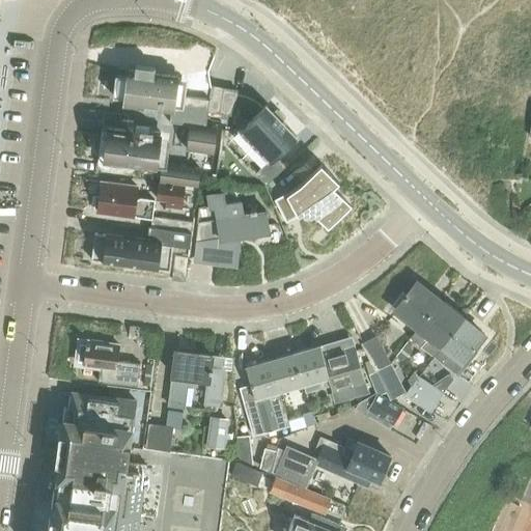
[(115,75),(112,95),(124,96),(123,103),(170,109),(169,121),(190,123),(205,126),(207,112),(210,100),(184,95),(186,82),(176,81),(177,77),(177,76),(154,73),(155,66),(135,64),(134,71),(129,71),(128,76),(115,75)]
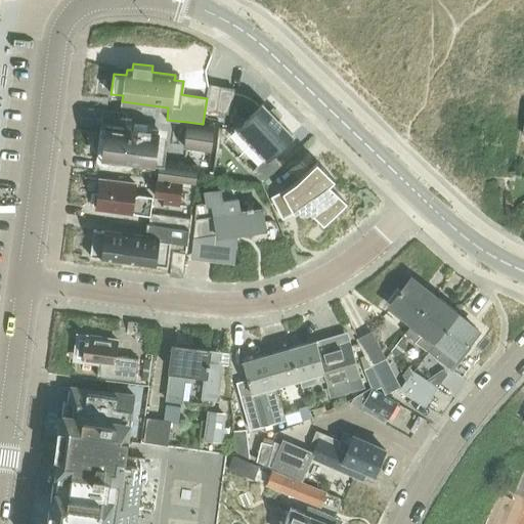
[(207,98),(205,111),(230,115),(230,111),(233,94),(234,90),(209,86),(207,98)]
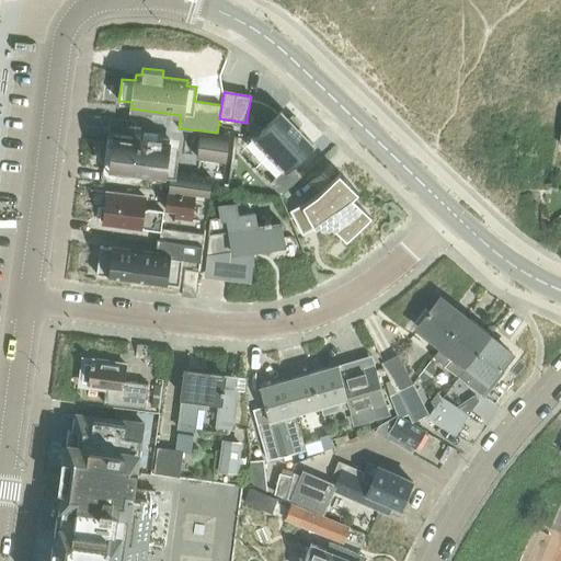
[(247,123),(245,129),(254,138),(253,139),(283,170),(270,182),(281,194),(300,174),(290,164),(312,142),(281,111),(277,114),(276,113),(276,112),(275,111),(273,110),(272,109),(271,107),(268,106),(267,105),(266,105),(264,104),(263,103),(261,103),(259,102),(256,102),(254,101),(252,101),(250,101),(247,118),(247,123)]
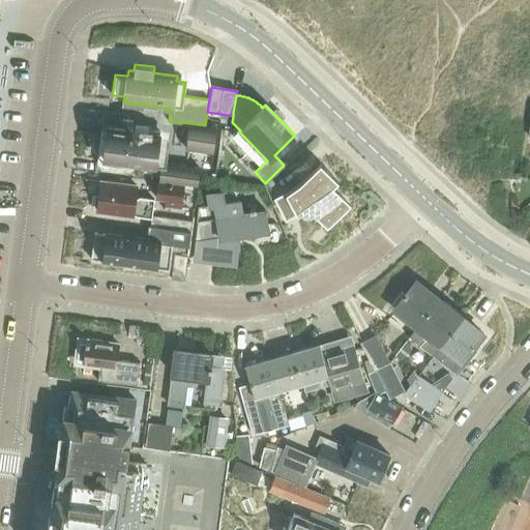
[(189,123),(186,149),(212,153),(215,126),(205,125),(189,123)]
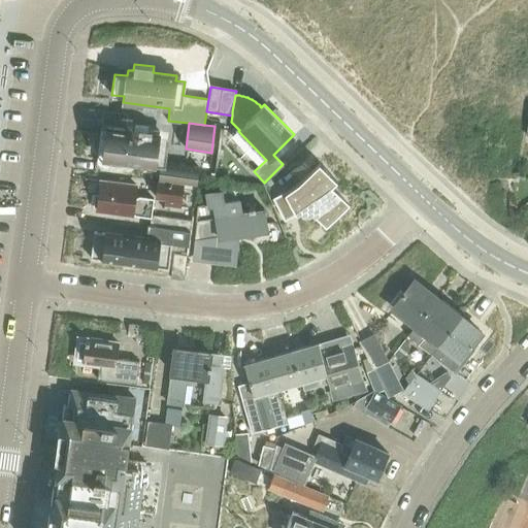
[(101,127),(99,143),(105,143),(103,158),(103,160),(109,160),(155,166),(155,165),(159,135),(159,131),(152,131),(152,129),(126,126),(126,129),(107,127),(107,128),(101,127)]
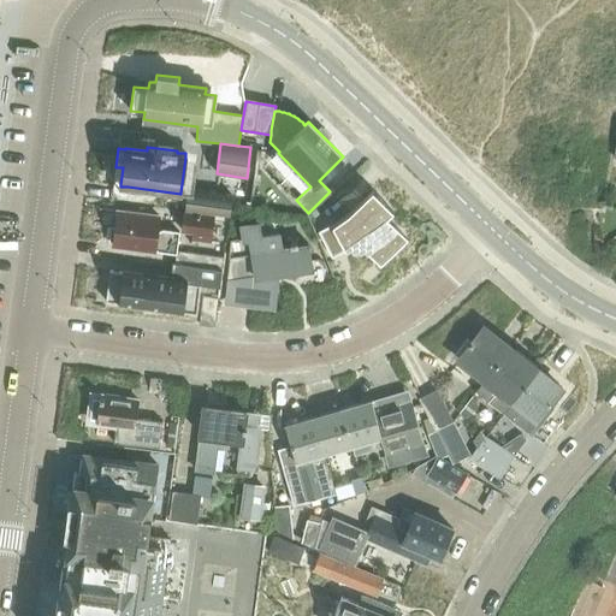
[(188,189),(185,211),(229,217),(231,195),(188,189)]
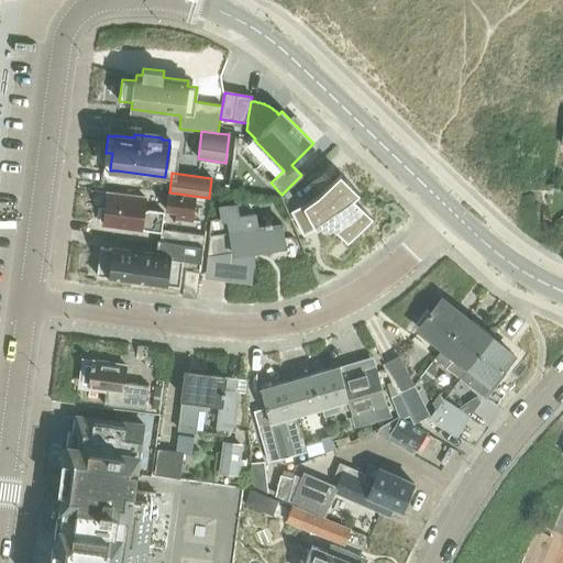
[(291,211),(290,211),(302,234),(318,227),(317,225),(331,214),(338,222),(333,227),(348,242),(372,219),(353,199),(359,194),(340,174),(326,187),(327,188),(304,205),(291,211)]
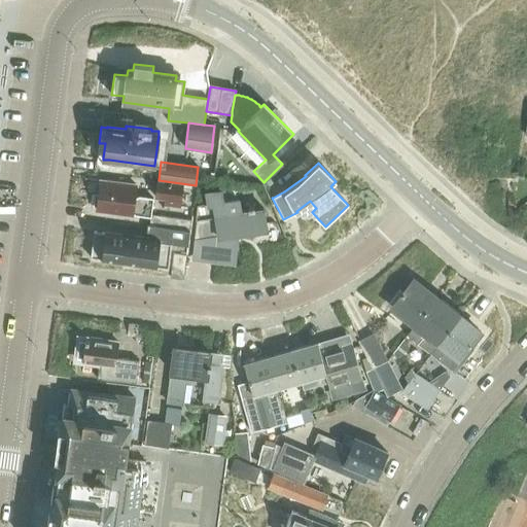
[(164,200),(164,206),(179,208),(180,201),(182,184),(157,181),(155,199),(164,200)]
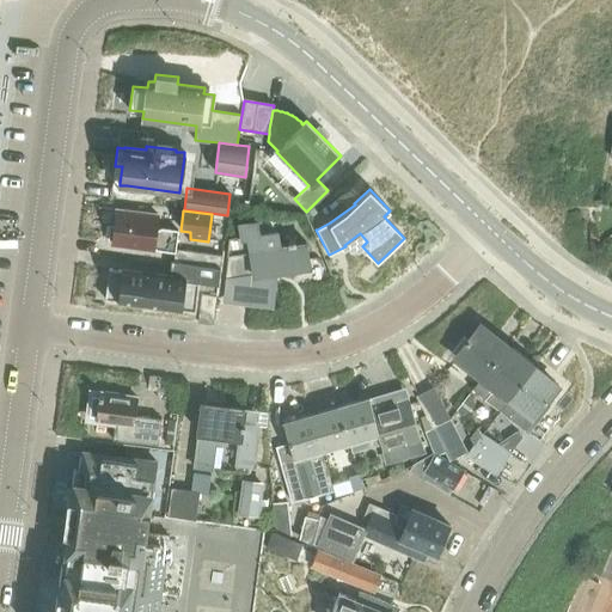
[(117,212),(112,245),(176,252),(176,250),(178,228),(160,226),(155,230),(158,216),(117,212)]
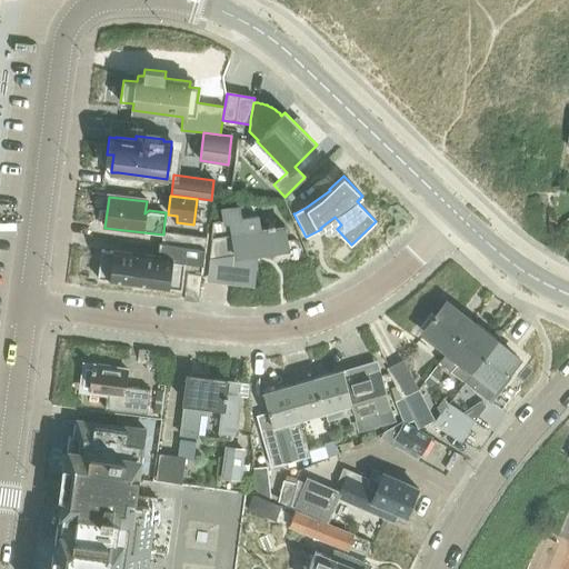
[(209,280),(253,287),(257,253),(287,249),(283,227),(259,231),(258,215),(241,217),(239,205),(220,208),(222,221),(215,222),(210,259),(209,280)]
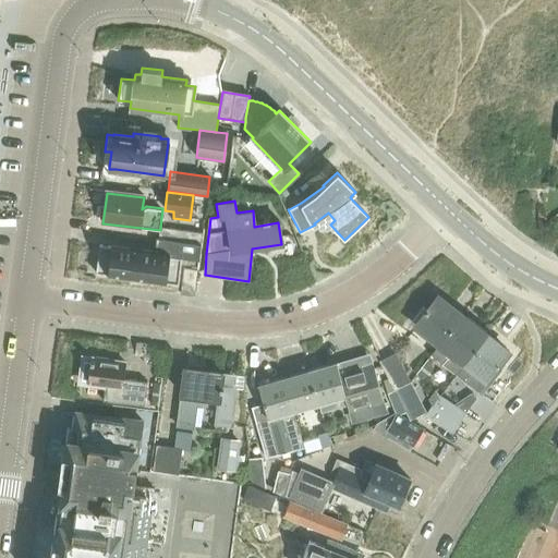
[(160,230),(159,239),(199,244),(201,232),(160,228),(160,230)]
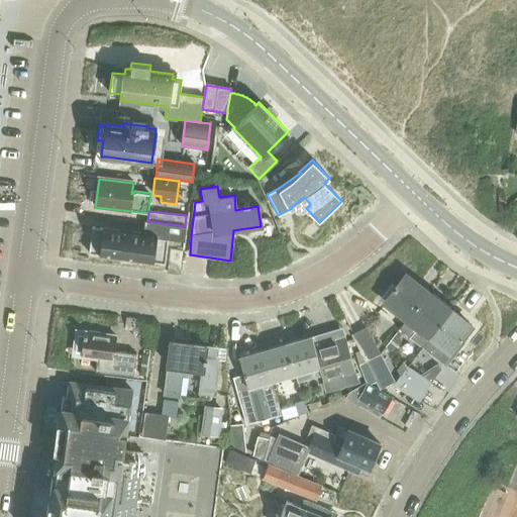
[(164,262),(167,238),(184,240),(186,226),(185,226),(147,221),(144,221),(142,235),(92,228),(89,252),(164,262)]
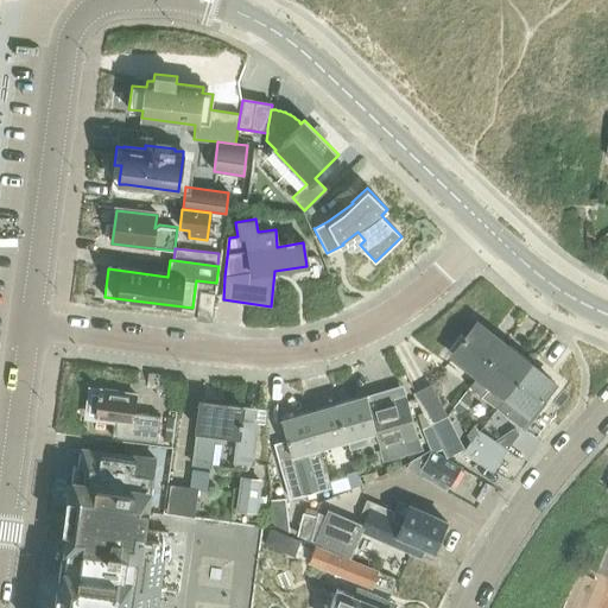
[(198,304),(197,320),(211,322),(213,306),(198,304)]
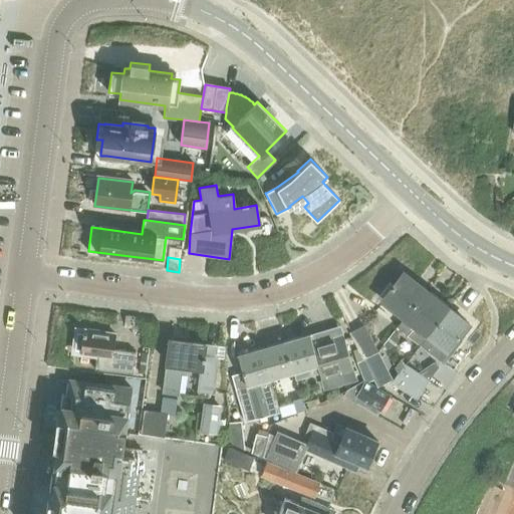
[(379,296),(406,317),(426,290),(404,272),(392,287),(389,284),(379,296)]
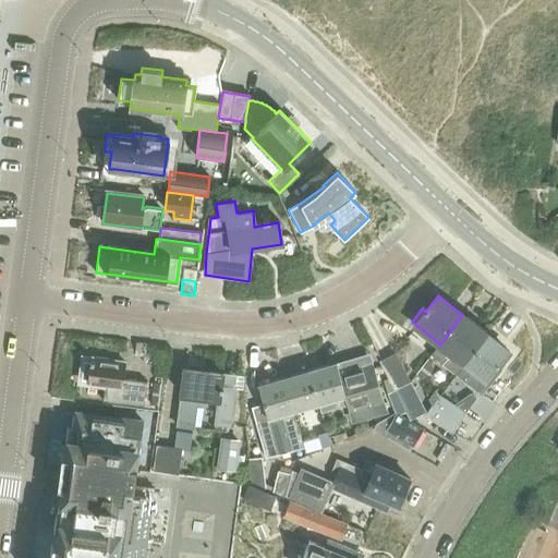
[(432,354),(456,374),(457,375),(487,335),(462,315),(440,344),(432,354)]
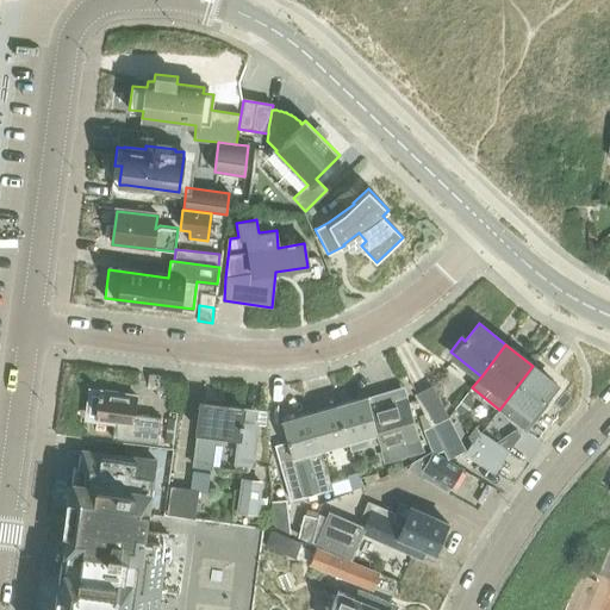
[(533,366),(499,410),(498,409),(491,419),(509,433),(515,430),(518,424),(510,417),(518,405),(536,419),(548,405),(545,402),(558,385),(533,366)]
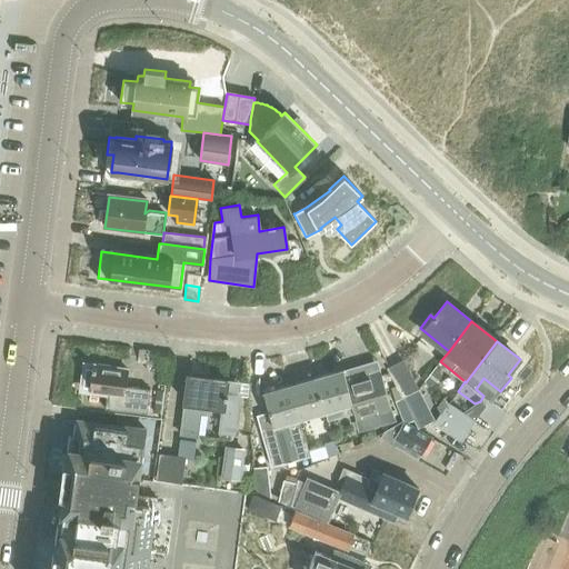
[(139,350),(138,362),(149,363),(151,351),(139,350)]
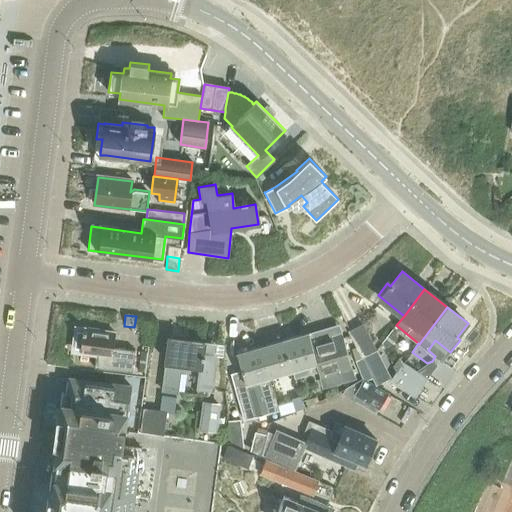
[(363,358),(366,356),(375,351),(361,326),(348,333),(356,347),(363,358)]
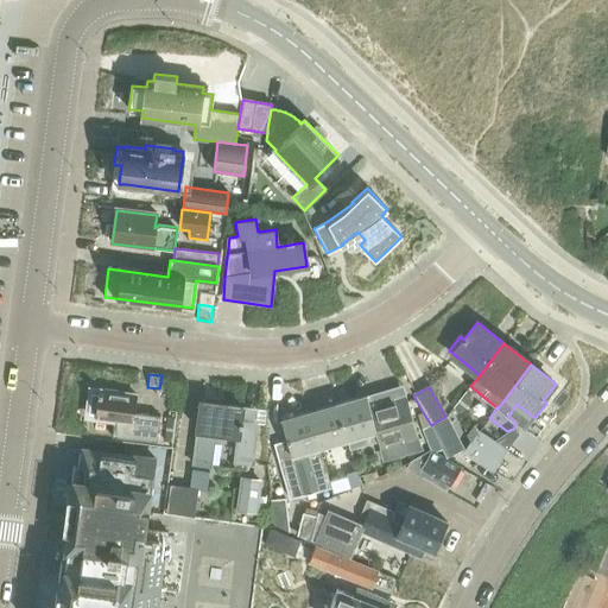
[(466,390),(454,405),(457,412),(466,409),(472,401),(467,398),(470,393),(466,390)]
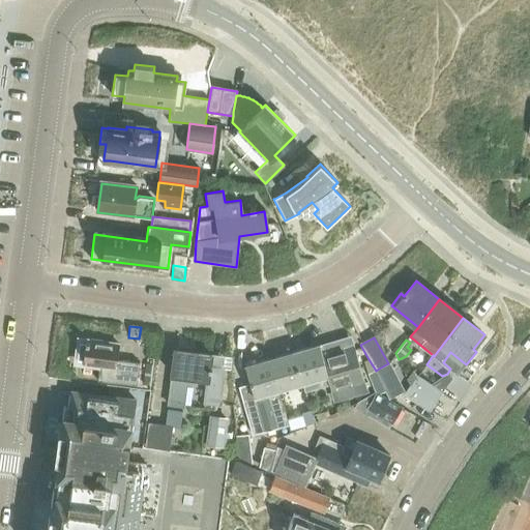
[(85,342),(83,362),(100,364),(99,377),(137,382),(140,361),(118,359),(119,346),(85,342)]
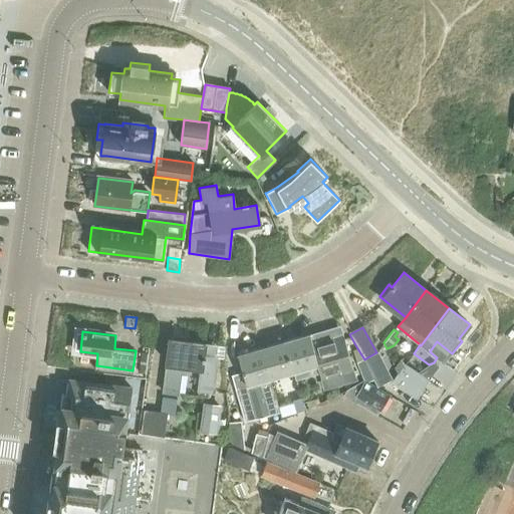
[(284,342),(293,373),(295,378),(320,370),(323,379),(353,369),(342,335),(312,344),(309,334),(284,342)]
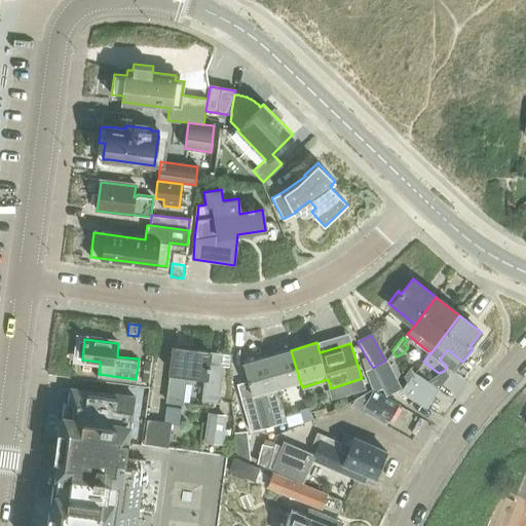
[(211,352),(173,348),(170,374),(166,403),(183,405),(186,375),(204,378),(201,400),(202,400),(214,402),(218,402),(222,366),(229,366),(229,354),(222,353),(221,365),(209,364),(211,352)]
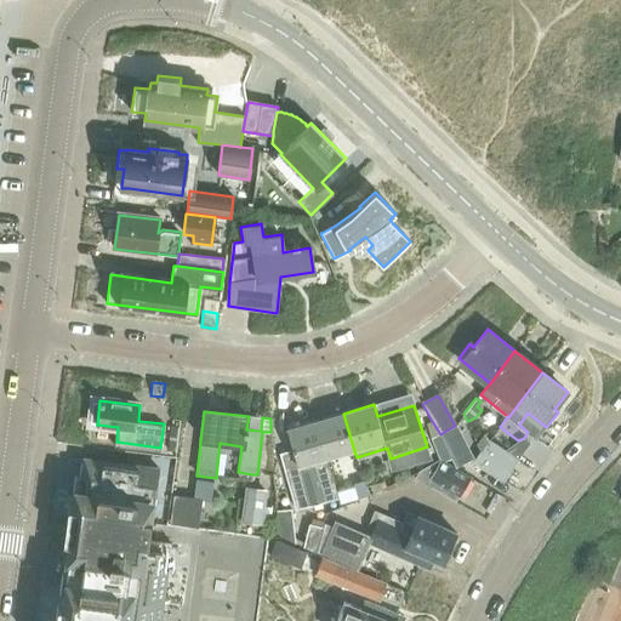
[(343,414),(314,423),(325,461),(354,451),(343,414)]
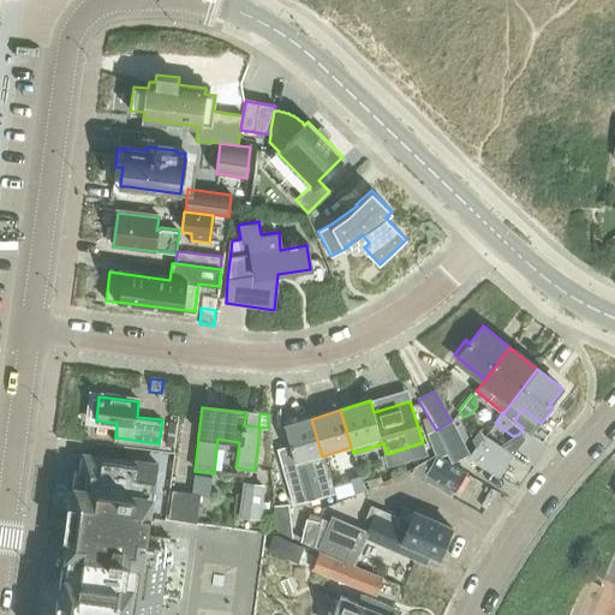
[(428,417),(424,418),(429,431),(430,434),(436,430),(428,417)]
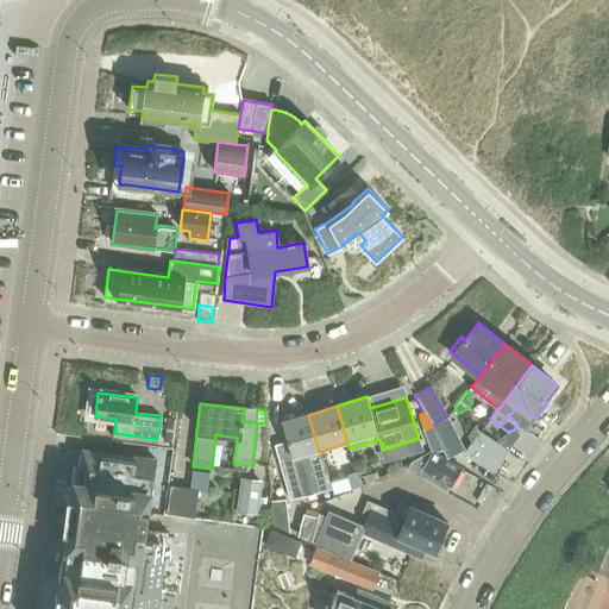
[(319,452),(308,415),(281,424),(289,449),(275,453),(290,502),(332,489),(327,471),(325,472),(318,452),(319,452)]
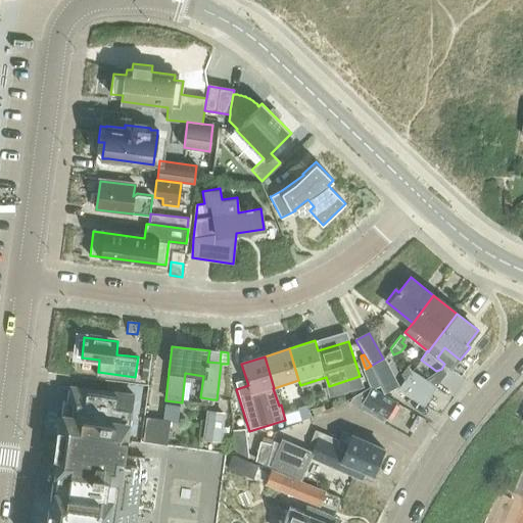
[(388,357),(374,364),(375,366),(367,370),(376,387),(383,384),(388,393),(401,387),(403,385),(388,357)]
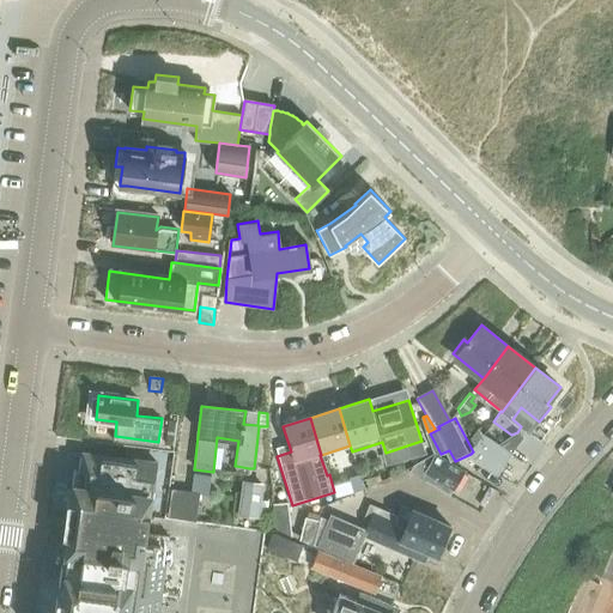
[(479,428),(472,437),(477,445),(483,436),(479,428)]
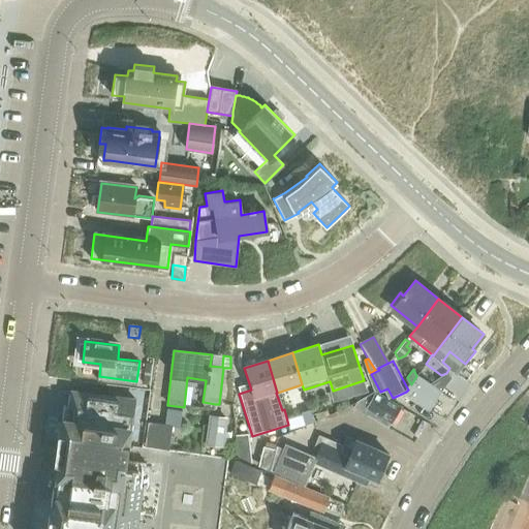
[(429,383),(441,391),(452,377),(446,373),(441,375),(429,383)]
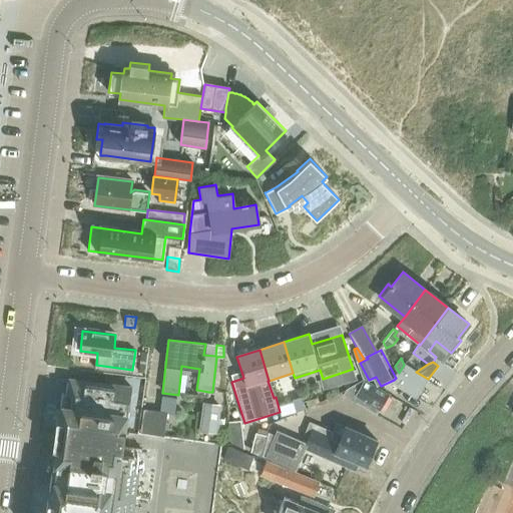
[(393,382),(418,398),(429,380),(428,379),(416,372),(404,365),(399,373),(396,378),(394,380),(393,382)]
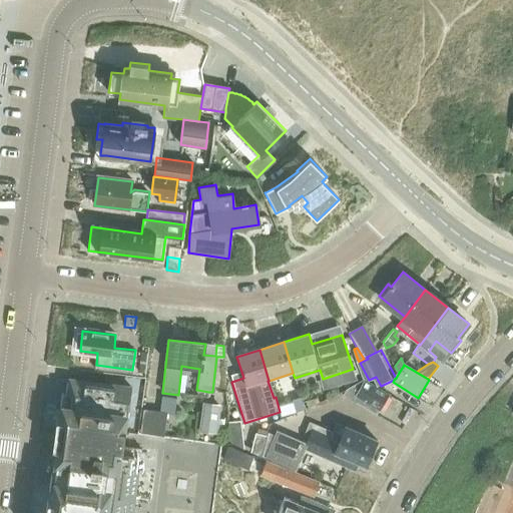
[(108,373),(105,385),(46,376),(27,512),(213,512),(222,445),(194,441),(193,443),(138,435),(142,404),(121,375),(108,373)]
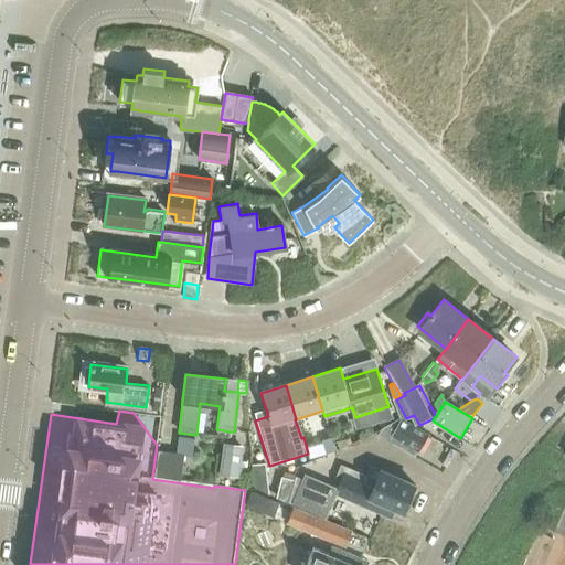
[(377,430),(376,434),(415,457),(427,435),(402,420),(397,418),(377,430)]
